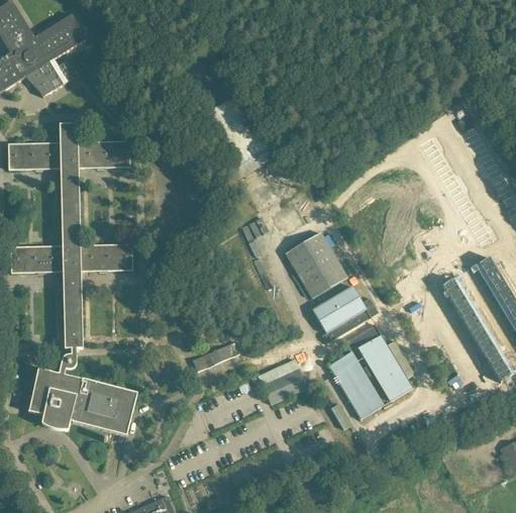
[(0,34),(9,50),(0,56),(0,90),(25,76),(38,89),(42,95),(74,76),(65,61),(58,65),(54,59),(86,38),(71,13),(33,35),(12,0),(9,0),(0,5),(0,34)]
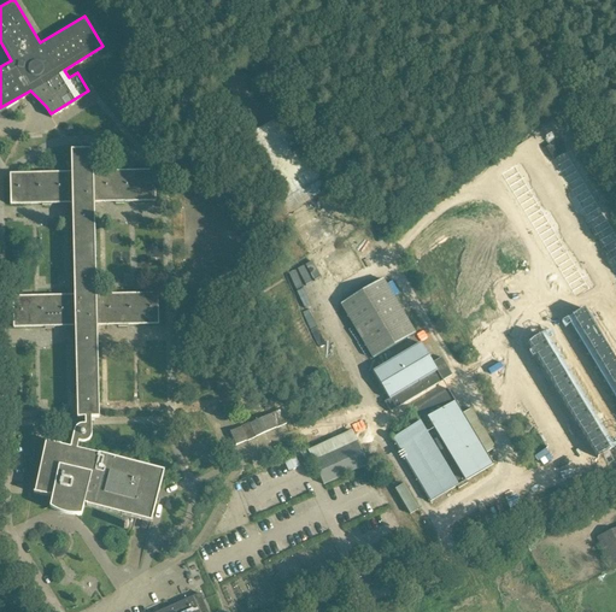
[(71,168),(10,170),(10,200),(41,200),(41,201),(51,201),(51,199),(51,194),(63,193),(66,199),(71,199),(74,292),(12,293),(13,323),(44,323),(44,324),(53,323),(53,322),(53,317),(65,316),(69,322),(75,322),(77,413),(84,413),(84,422),(82,421),(81,421),(80,422),(77,422),(76,423),(75,424),(75,425),(74,427),(74,428),(70,443),(60,442),(60,441),(45,437),(34,489),(50,493),(51,489),(52,489),(50,504),(50,505),(51,505),(52,505),(52,506),(53,506),(53,507),(54,507),(56,507),(56,508),(57,508),(58,508),(58,510),(59,510),(60,510),(62,511),(63,511),(64,511),(65,511),(66,512),(68,512),(69,512),(70,512),(71,512),(72,512),(74,512),(75,512),(76,512),(77,512),(78,512),(80,512),(81,512),(84,496),(86,498),(86,501),(141,516),(150,517),(151,518),(153,506),(163,466),(98,449),(98,451),(76,446),(78,439),(81,439),(82,439),(84,439),(87,437),(89,435),(89,433),(91,430),(91,413),(98,413),(95,322),(101,321),(105,316),(117,315),(117,321),(117,323),(127,322),(127,321),(158,319),(157,289),(95,290),(93,198),(99,198),(101,193),(113,192),(115,198),(115,199),(123,199),(123,198),(154,196),(154,166),(92,168),(92,147),(70,147),(71,168)]
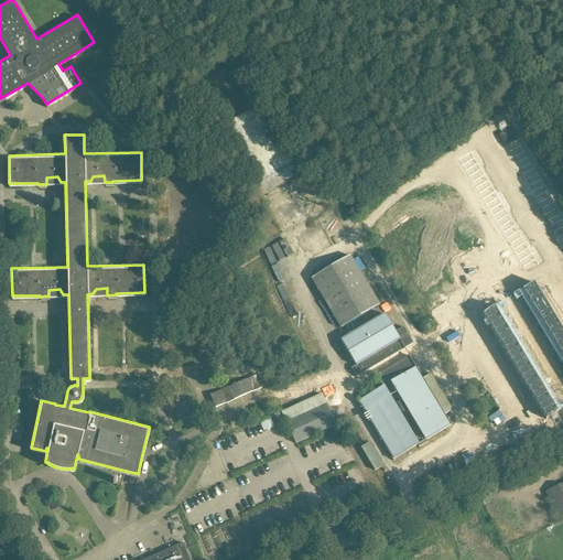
[(469,148),(458,154),(526,268),(538,260),(469,148)]
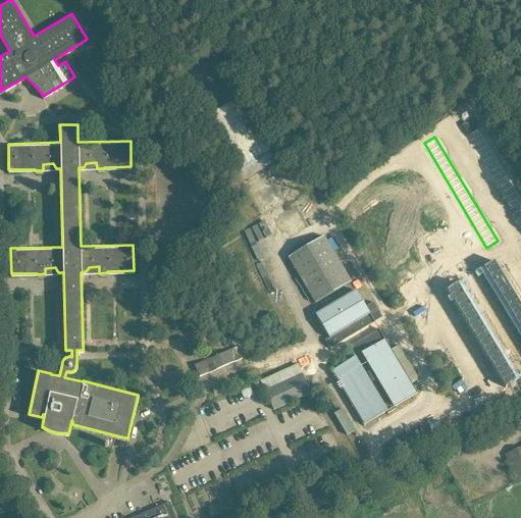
[(289,252),(315,299),(351,278),(323,231),(289,252)]
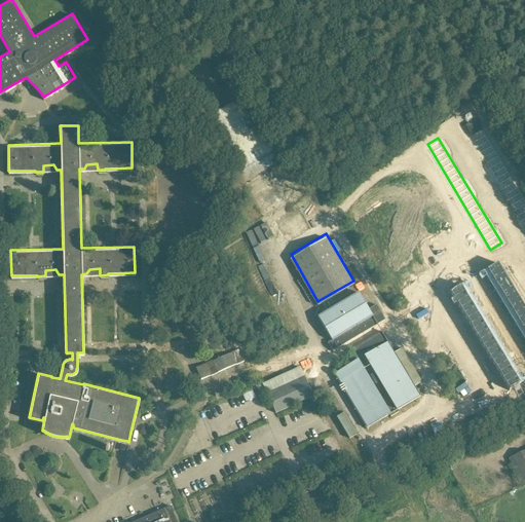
[(524,306),(497,260),(486,266),(524,331),(524,306)]
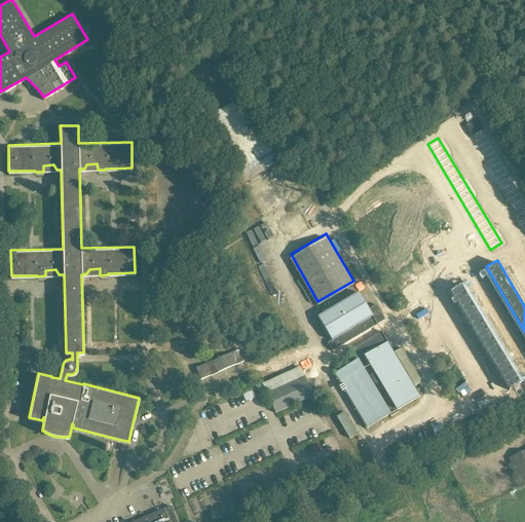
[(459,283),(449,289),(509,387),(519,381),(459,283)]
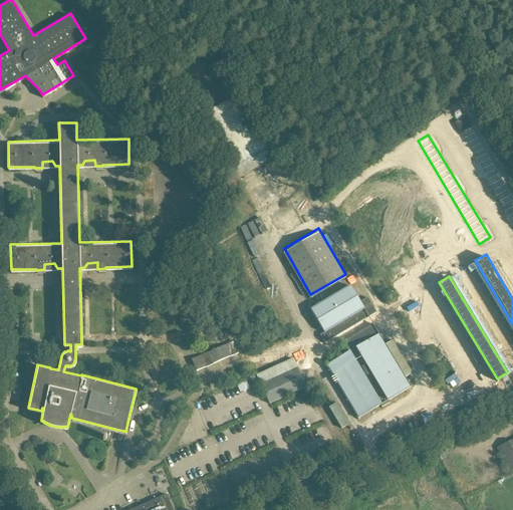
[(349,282),(309,305),(324,330),(320,332),(324,339),(375,308),(366,294),(359,299),(349,282)]
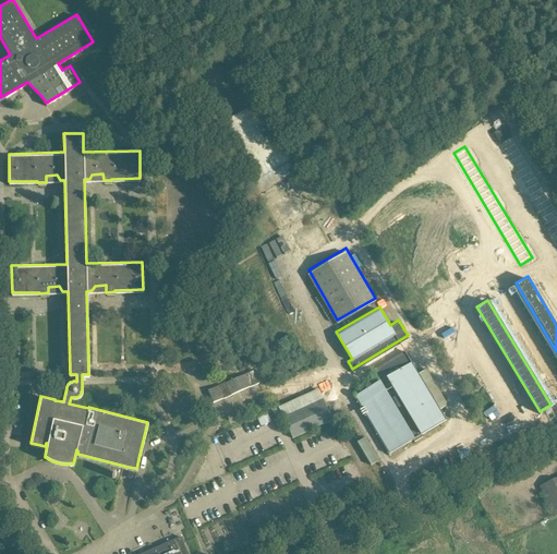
[(377,378),(353,393),(388,450),(412,436),(413,438),(422,433),(421,431),(445,417),(439,406),(447,401),(425,366),(418,371),(404,348),(371,368),(377,378)]
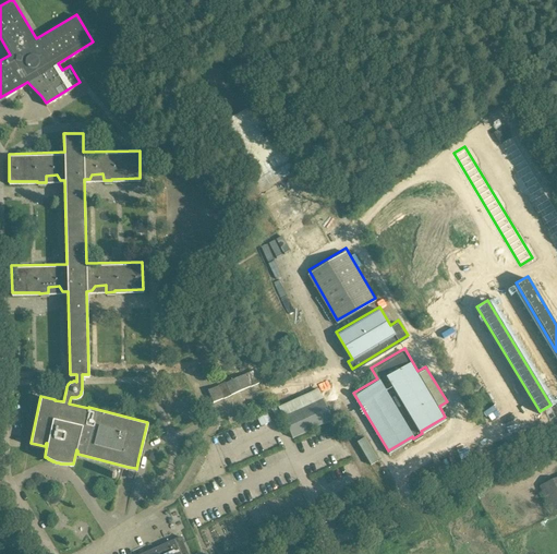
[(207,386),(213,399),(231,392),(258,380),(253,368),(207,386)]
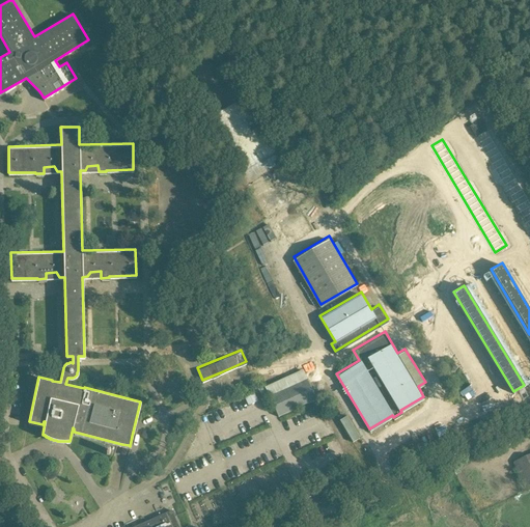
[(271,414),(312,398),(305,380),(316,375),(312,362),(258,383),(271,414)]
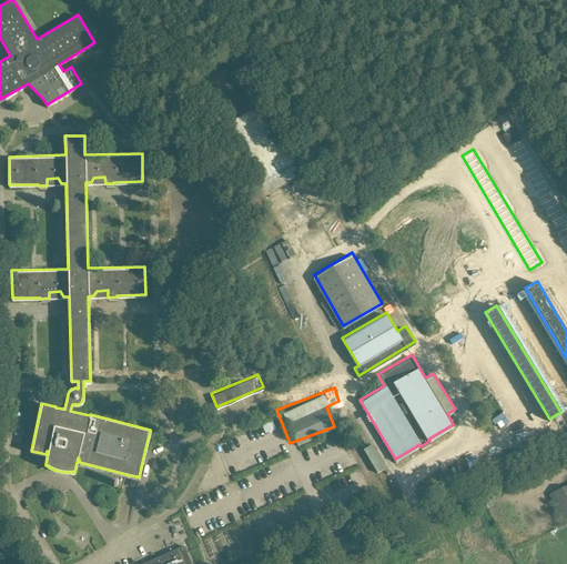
[(363,446),(365,451),(376,470),(385,464),(372,442),(363,446)]
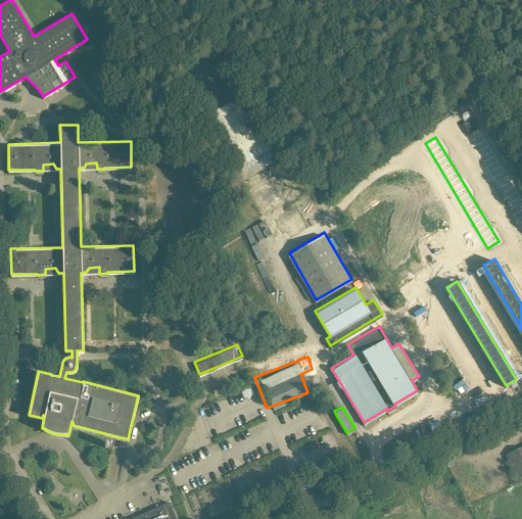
[(521,441),(504,451),(516,480),(521,477),(521,441)]
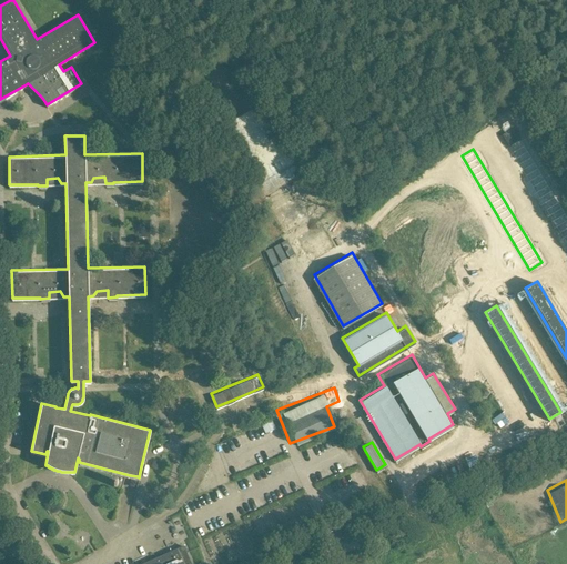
[(192,563),(183,543),(134,563),(192,563)]
